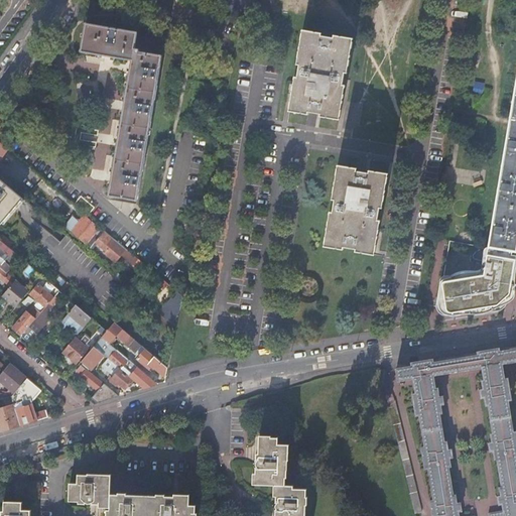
[(108,56),(133,60),(130,75),(125,104),(120,135),(114,172),(110,196),(137,201),(162,56),(139,52),(140,49),(135,48),(138,32),(87,24),(82,51),(108,56)]
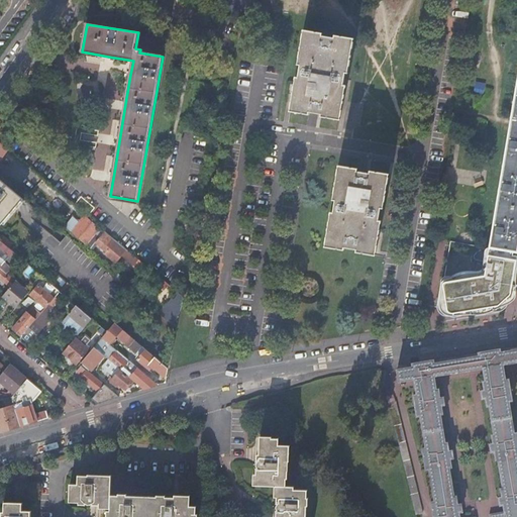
[(340,121),(354,39),(304,31),(290,112),(314,116),(340,121)]
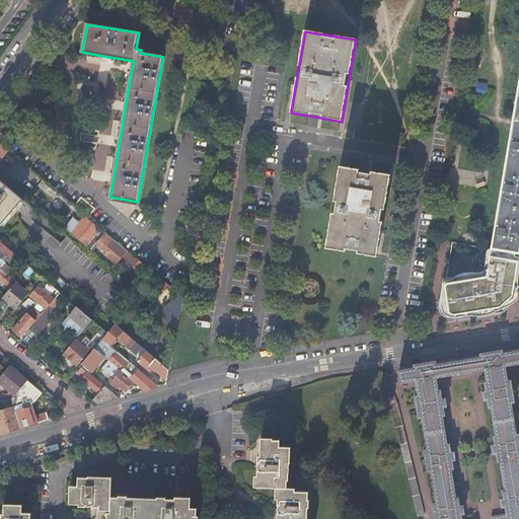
[(505,162),(491,248),(486,277),(445,284),(441,309),(446,315),(499,307),(512,295),(518,256),(514,255),(515,252),(518,253),(518,251),(518,237),(518,236),(518,78),(512,120),(510,133),(505,162)]
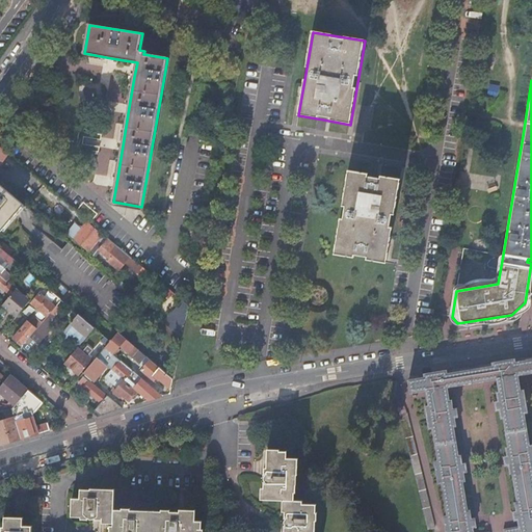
[(101,140),(102,134),(100,134),(79,131),(76,149),(97,152),(99,152),(100,147),(83,143),(84,137),(101,140)]
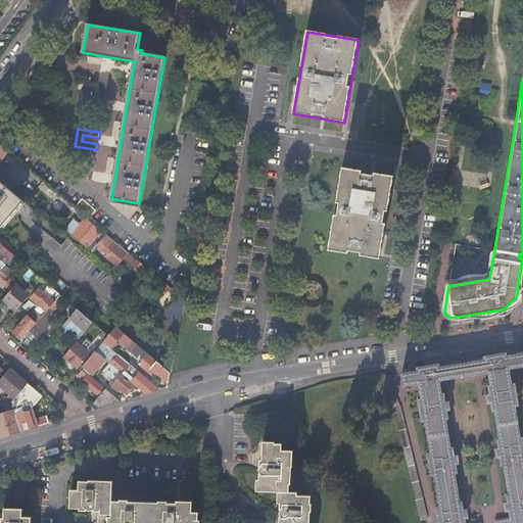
[(380,258),(393,177),(367,172),(342,169),(329,250),(380,258)]
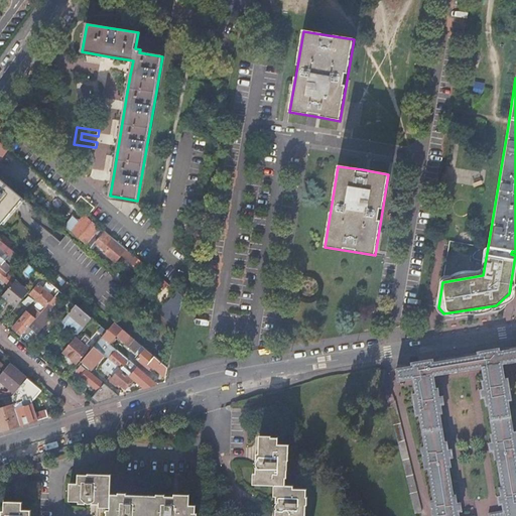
[(11,212),(22,198),(0,178),(0,224),(11,212)]
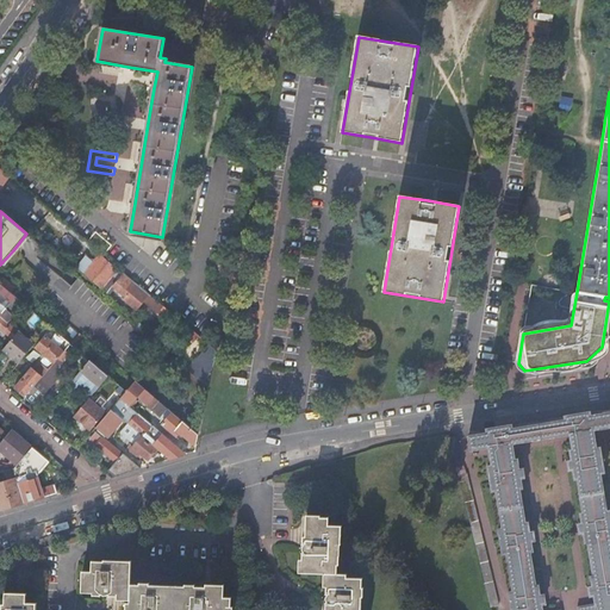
[(97,231),(89,240),(106,254),(113,246),(97,231)]
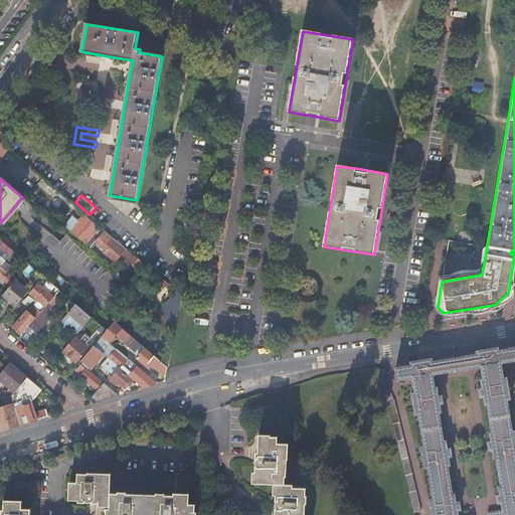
[(73,215),(64,226),(91,247),(95,243),(96,241),(100,236),(105,231),(95,223),(84,214),(79,221),(73,215)]
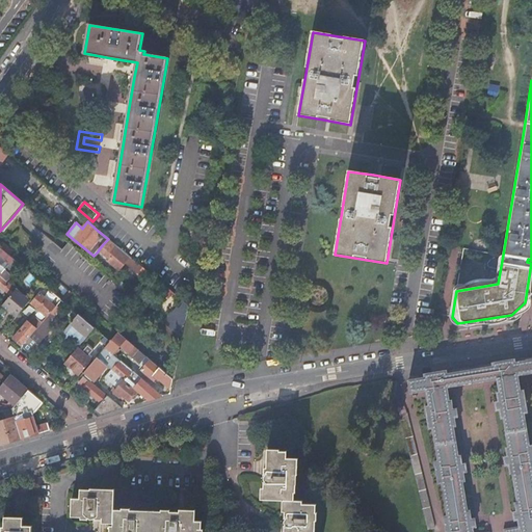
[(103,244),(99,249),(113,262),(112,264),(120,270),(126,263),(137,272),(136,273),(153,287),(155,285),(159,288),(158,289),(161,292),(165,287),(156,278),(142,267),(109,240),(108,239),(103,244)]
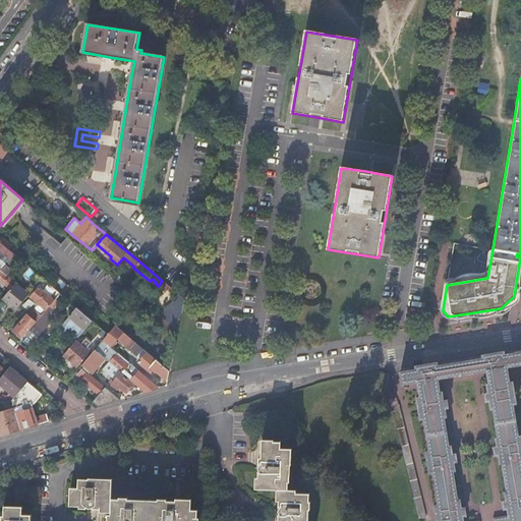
[(0,270),(14,254),(0,241),(0,270)]
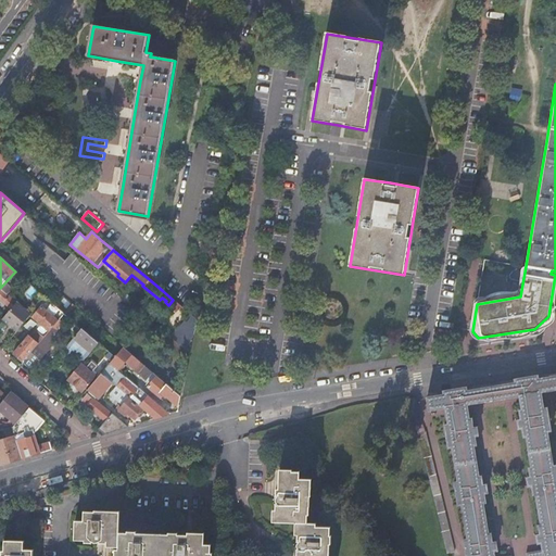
[(0,299),(3,302),(11,308),(17,302),(19,301),(9,292),(13,287),(12,286),(21,276),(15,272),(0,288),(0,299)]
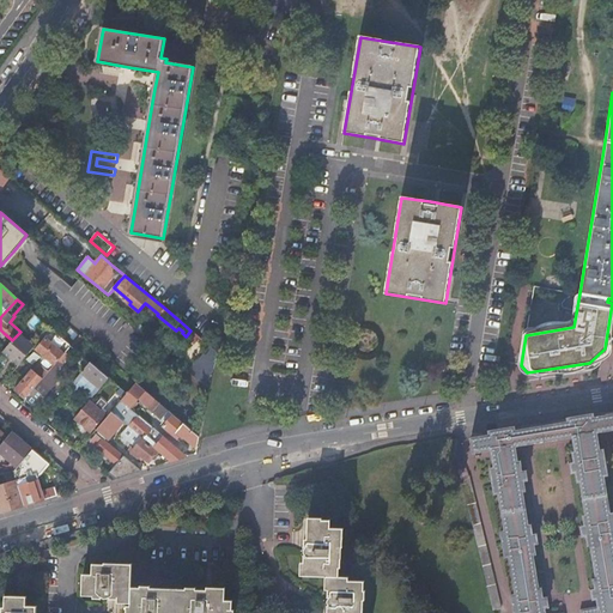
[(11,359),(18,365),(35,346),(19,333),(12,340),(2,352),(11,359)]
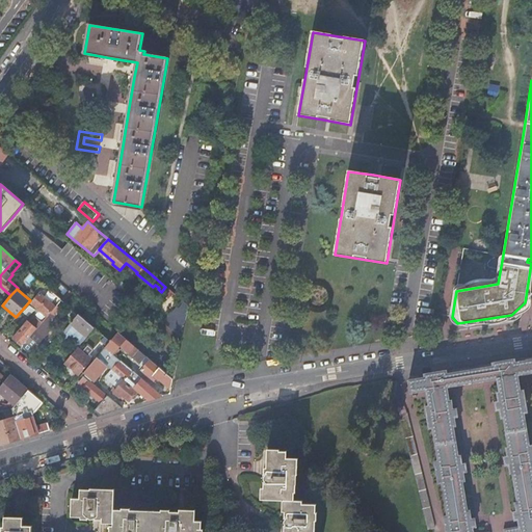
[(61,299),(65,303),(74,294),(70,290),(61,299)]
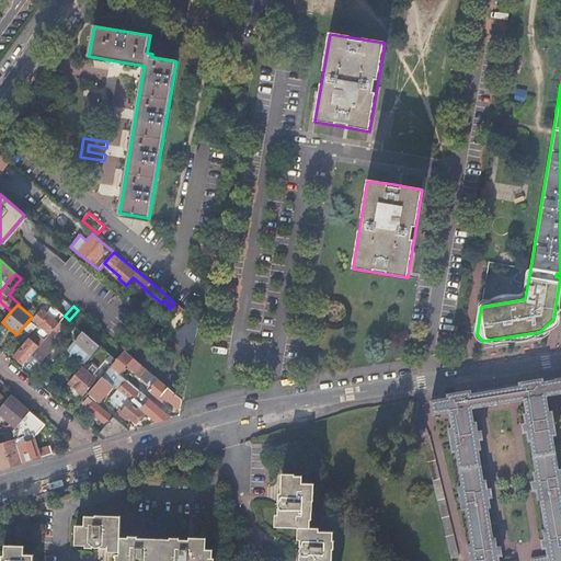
[(49,334),(58,324),(42,310),(33,320),(49,334)]
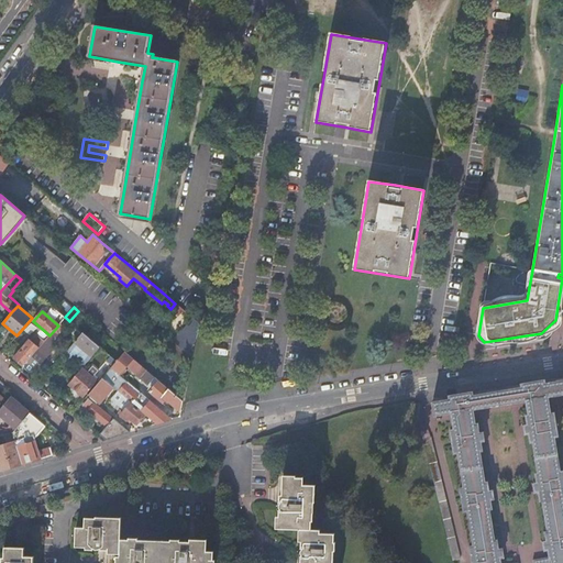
[(45,341),(28,362),(36,370),(45,357),(55,346),(54,345),(73,323),(69,321),(65,317),(58,326),(50,335),(47,338),(45,341)]
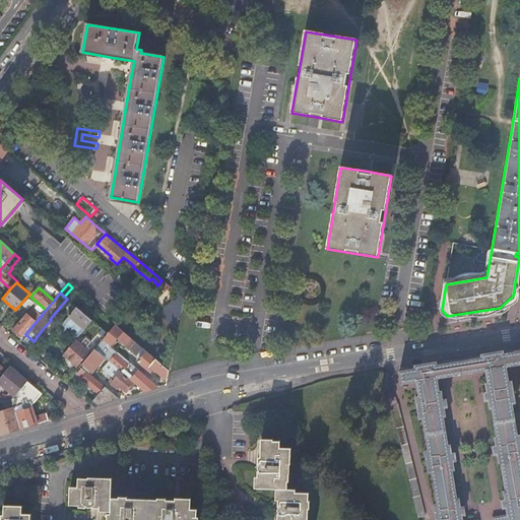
[(178,329),(185,300),(180,296),(175,302),(173,301),(160,315),(178,329)]
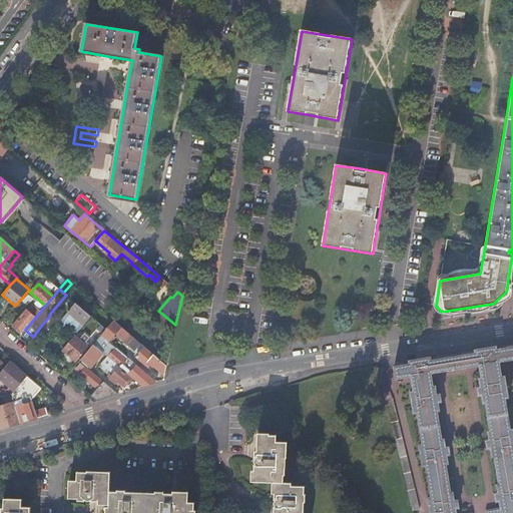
[(90,317),(91,316),(75,303),(68,312),(57,324),(63,329),(67,329),(70,326),(72,328),(75,330),(78,332),(84,325),(90,317)]
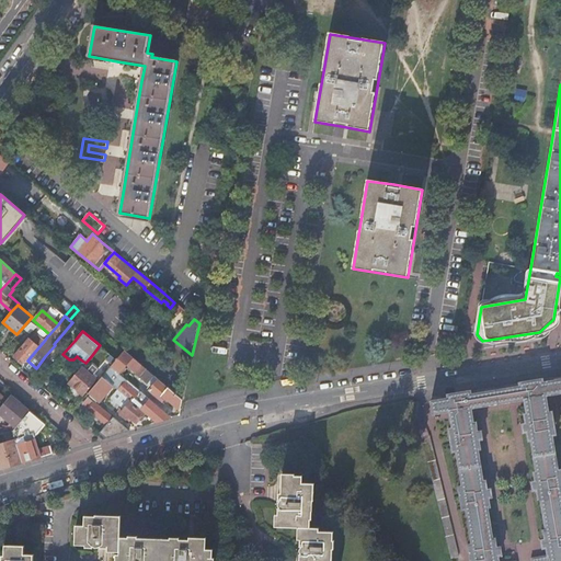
[(13,357),(23,365),(27,361),(45,340),(35,332),(25,344),(13,357)]
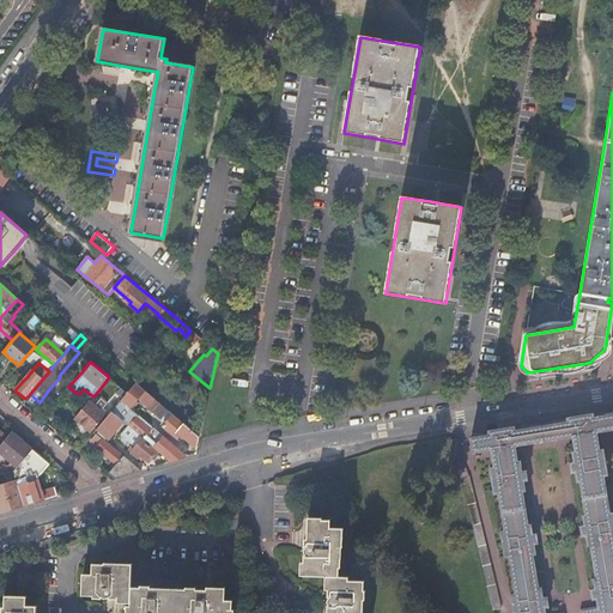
[(113,382),(108,378),(101,388),(104,390),(113,382)]
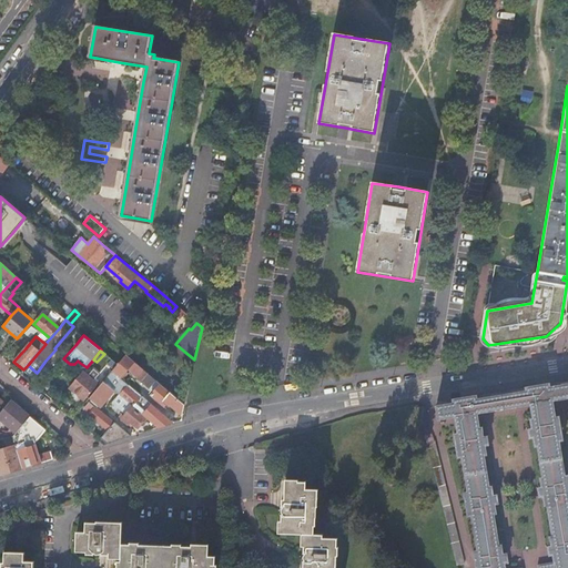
[(119,376),(121,378),(129,369),(131,372),(150,388),(156,381),(149,373),(143,369),(127,354),(118,365),(115,366),(112,372),(119,376)]
